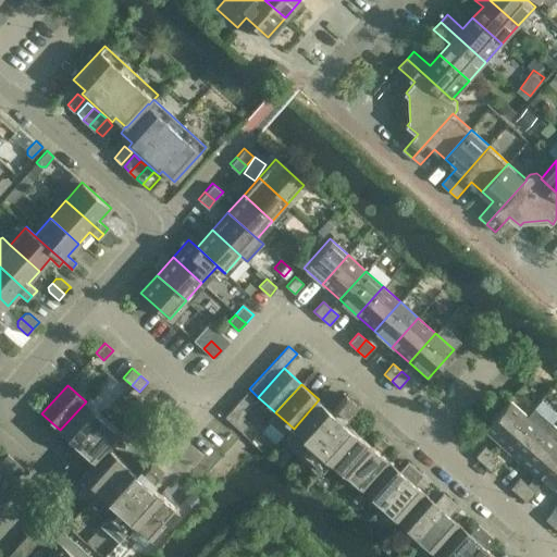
[(225,416),(242,431),(249,422),(242,416),(255,400),(246,393),(225,416)]
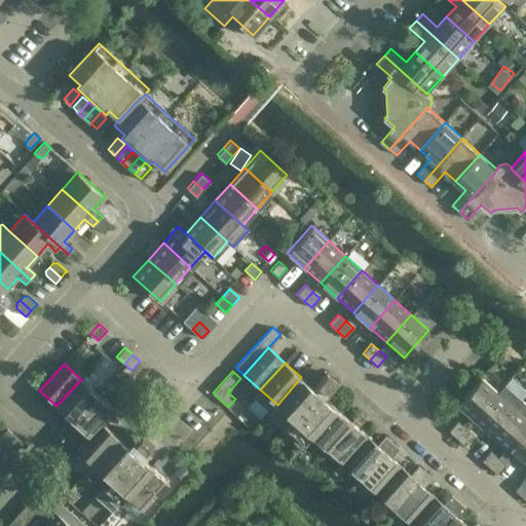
[(312,387),(301,377),(277,405),(276,404),(268,412),(303,443),(310,435),(310,434),(334,407),(323,397),(336,381),(327,372),(312,387)]
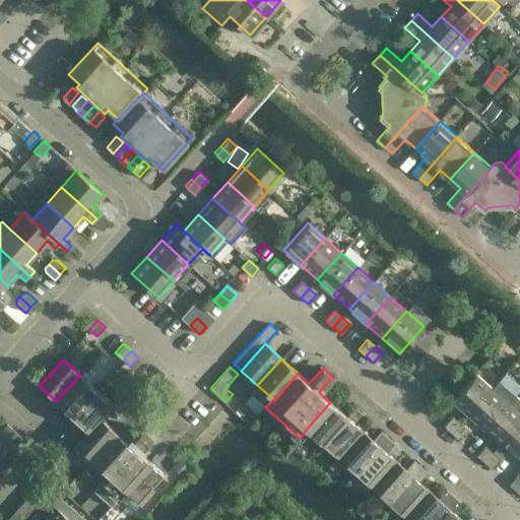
[(451,399),(467,414),(492,387),(474,373),(451,399)]
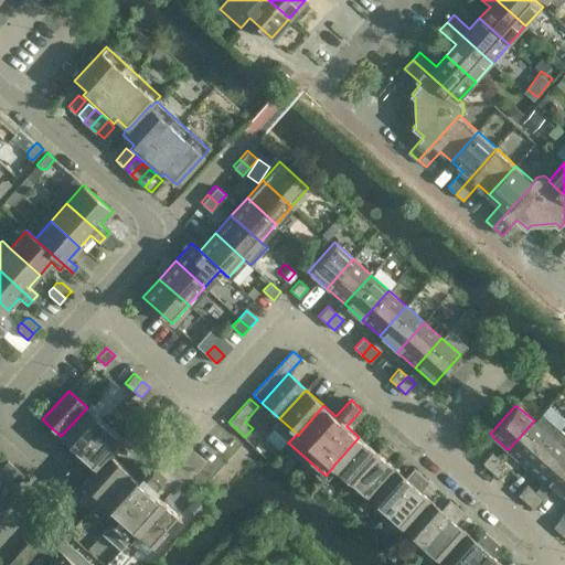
[(87,407),(61,436),(78,452),(105,423),(87,407)]
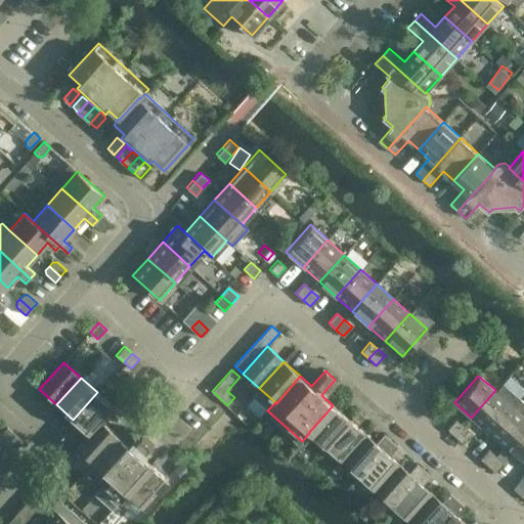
[(495,390),(471,418),(487,432),(512,405),(495,390)]
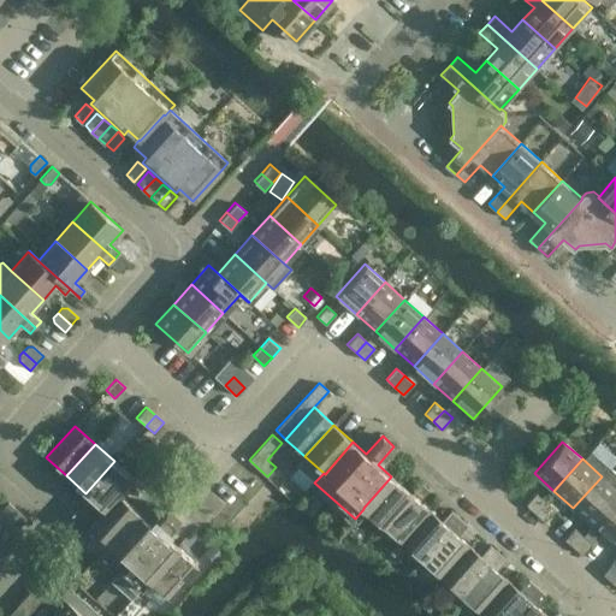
[(86,493),(104,510),(105,510),(119,495),(120,493),(134,479),(114,461),(86,493)]
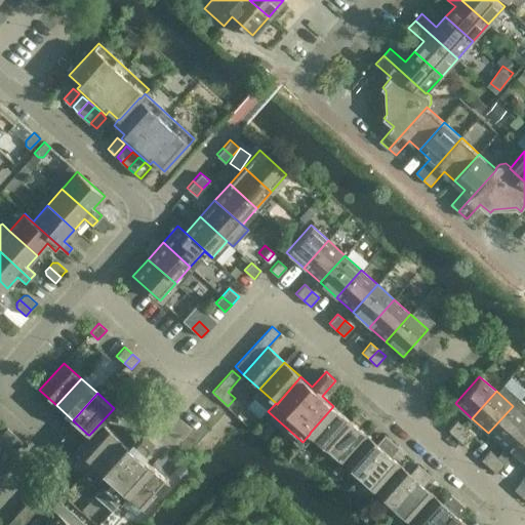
[(505,448),(524,425),(524,402),(520,398),(513,406),(488,433),(505,448)]
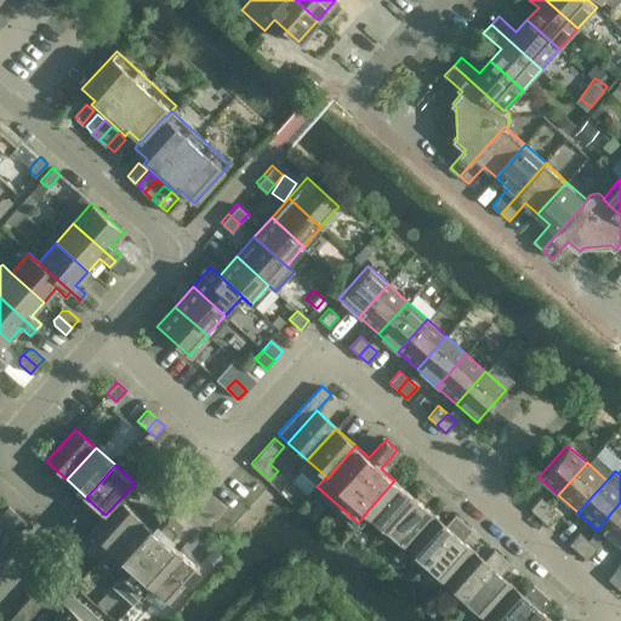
[(366,512),(366,513),(386,530),(414,497),(394,480),(366,512)]
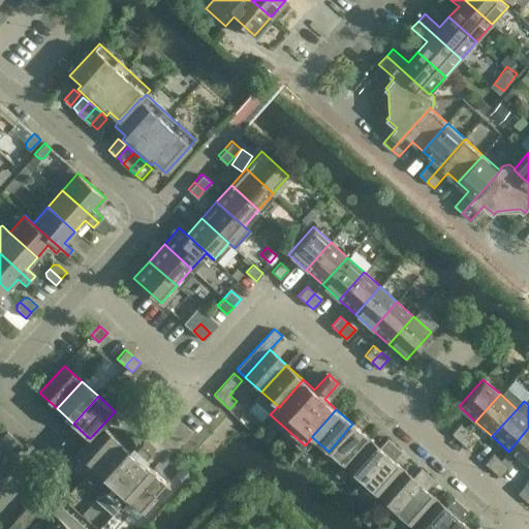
[(361,415),(352,424),(329,452),(345,466),(370,439),(360,430),(368,422),(361,415)]
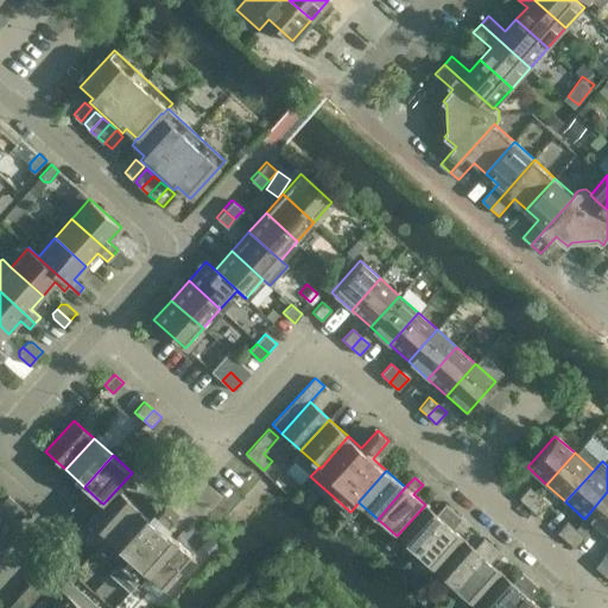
[(138,504),(119,487),(118,488),(103,504),(102,504),(88,519),(107,536),(108,537),(138,504)]
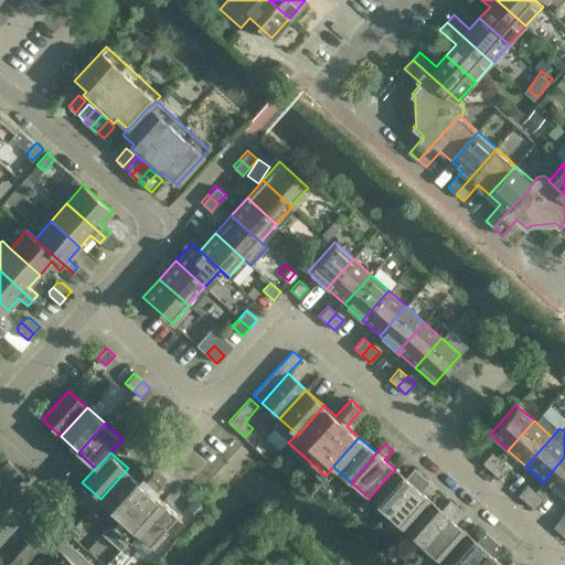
[(482,462),(498,477),(508,467),(491,452),(482,462)]
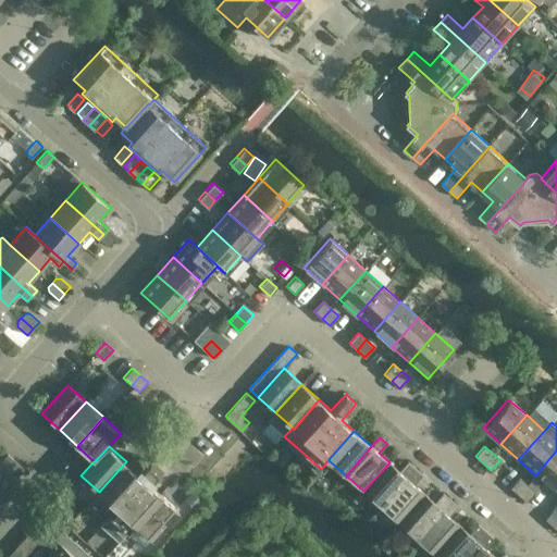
[(556,450),(535,475),(553,491),(556,486),(556,450)]
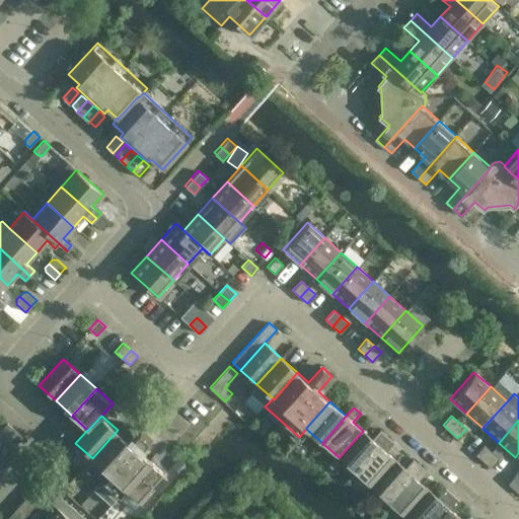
[(0,436),(12,447),(22,437),(7,423),(0,430),(0,436)]
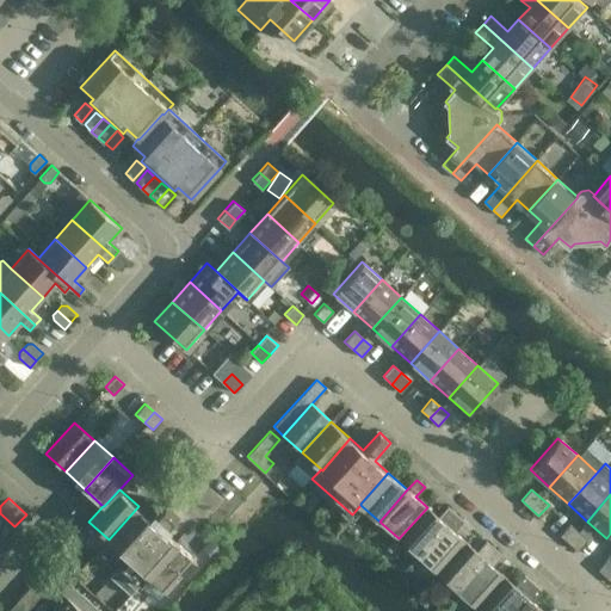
[(152,517),(139,506),(109,539),(107,538),(99,548),(139,584),(147,574),(177,541),(162,528),(178,511),(166,500),(152,517)]
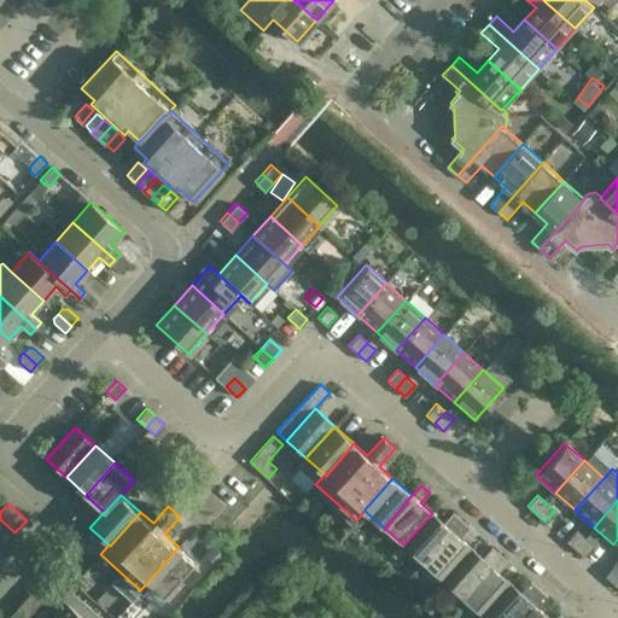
[(432,513),(403,544),(423,563),(461,520),(453,512),(443,523),(432,513)]
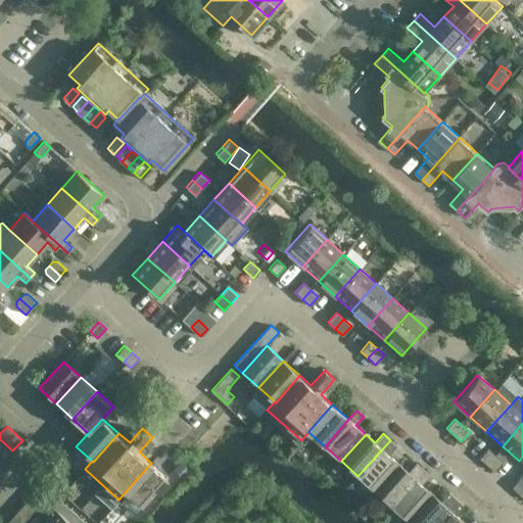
[(390,440),(358,476),(374,490),(398,464),(388,455),(396,445),(390,440)]
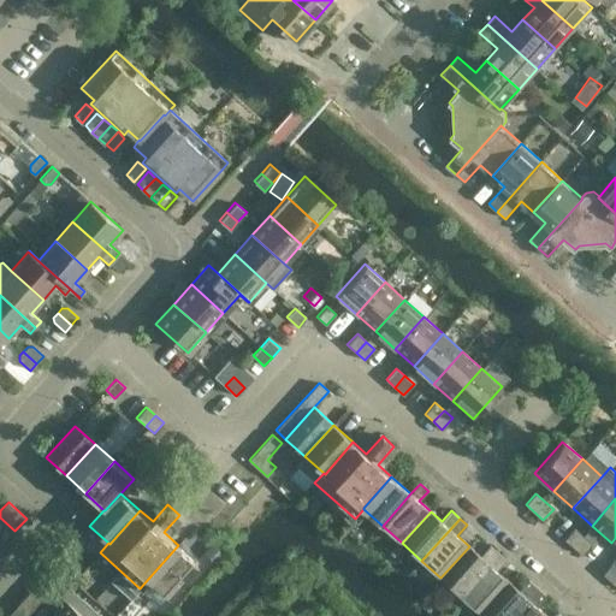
[(574,548),(584,535),(574,527),(564,538),(574,548)]
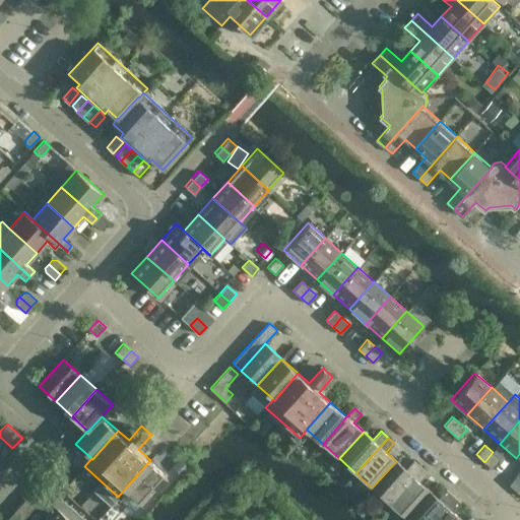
[(484,462),(491,468),(500,458),(493,452),(484,462)]
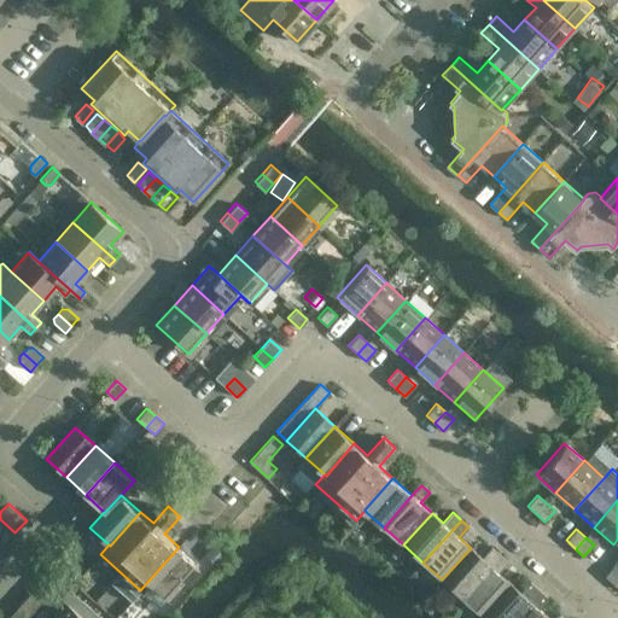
[(198,564),(179,547),(149,581),(168,598),(184,581),(198,564)]
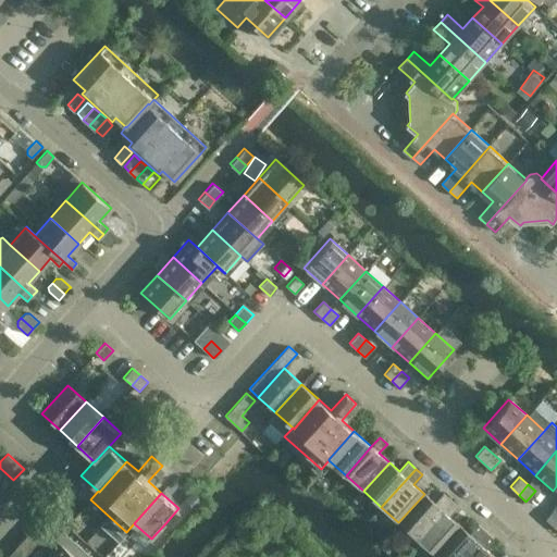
[(424,494),(398,522),(416,539),(450,499),(443,493),(434,503),(424,494)]
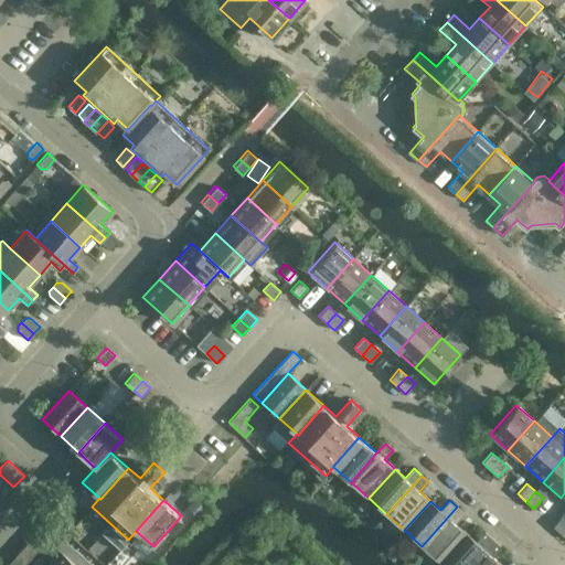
[(457,507),(422,546),(439,562),(466,532),(455,523),(464,513),(457,507)]
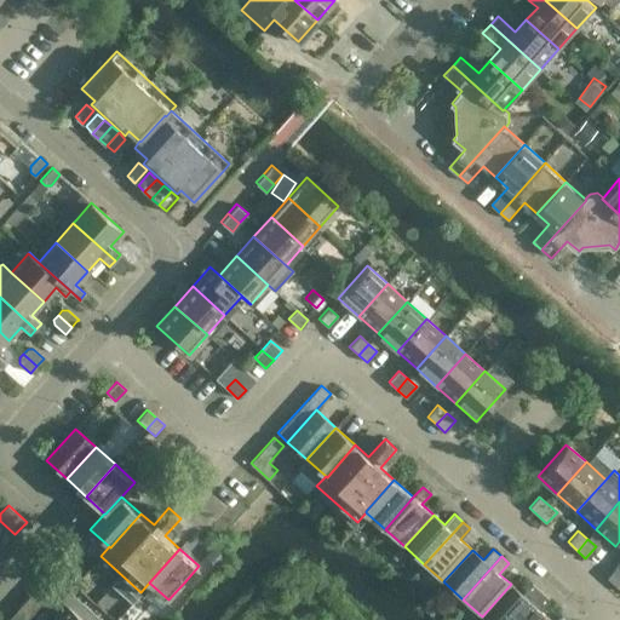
[(616,585),(619,580),(619,568),(616,566),(607,578),(616,585)]
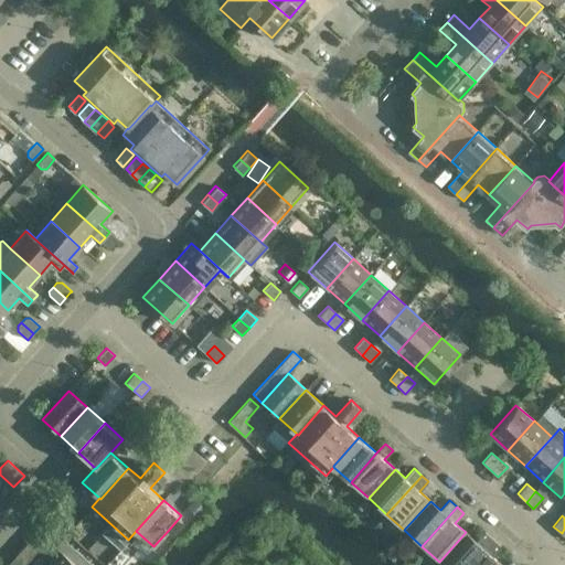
[(38,531),(46,539),(54,530),(45,522),(38,531)]
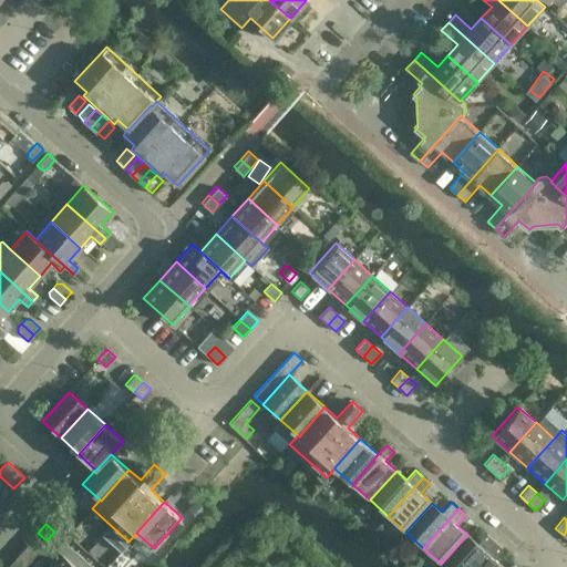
[(62,539),(54,532),(47,540),(55,548),(62,539)]
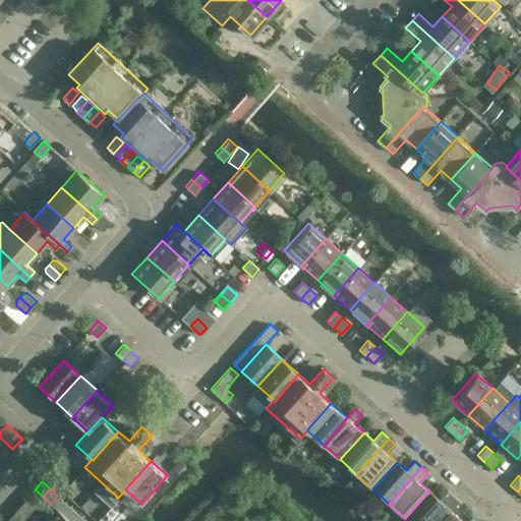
[(429,490),(405,518),(408,520),(431,520),(454,497),(447,490),(439,500),(429,490)]
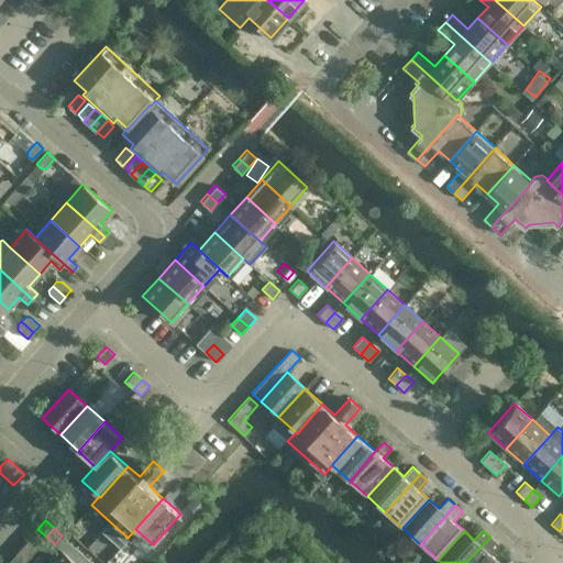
[(63,552),(70,543),(62,536),(55,544),(61,549),(61,550),(63,552)]
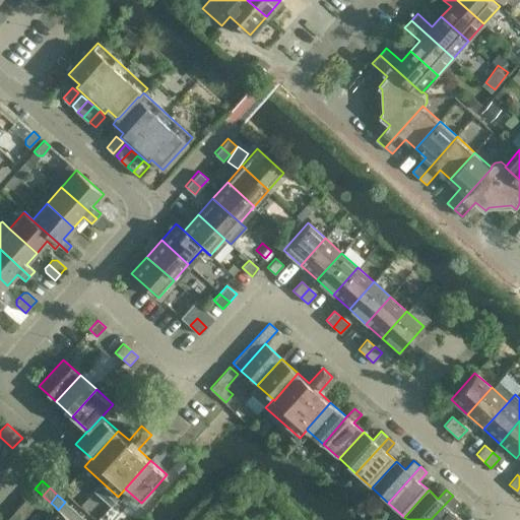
[(453,496),(431,519),(460,519),(461,519),(452,511),(460,502),(453,496)]
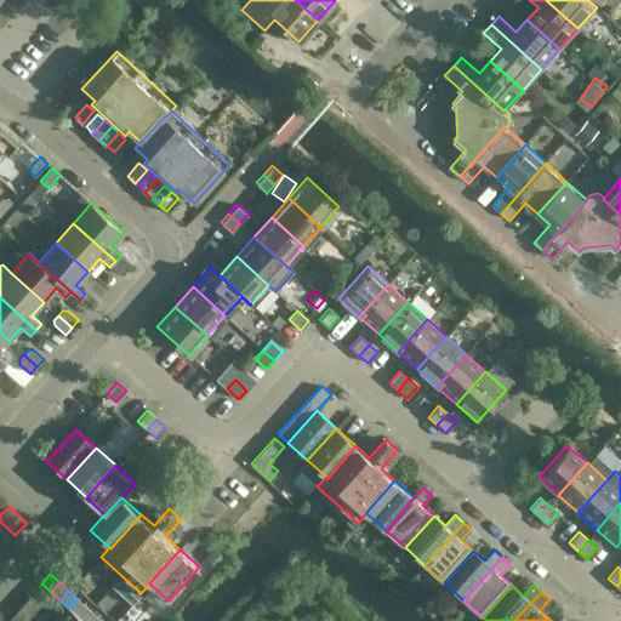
[(41,603),(32,594),(23,603),(34,613),(41,603)]
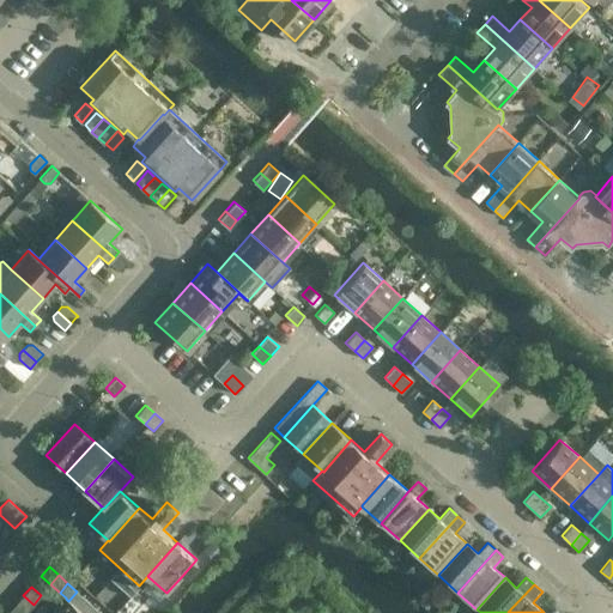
[(78,610),(86,600),(77,592),(68,601),(78,610)]
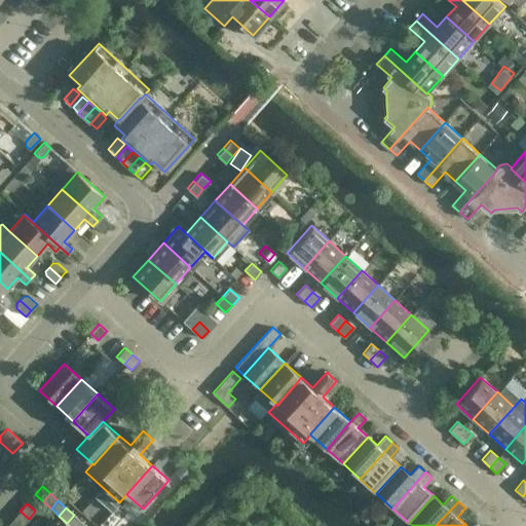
[(22,525),(29,519),(20,511),(13,518),(22,525)]
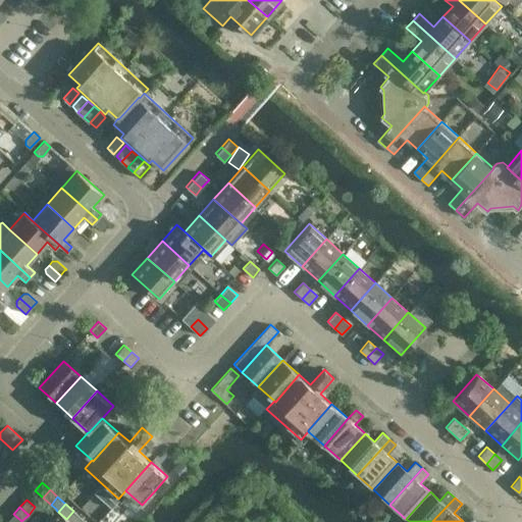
[(68,521),(66,519),(56,510),(44,521),(68,521)]
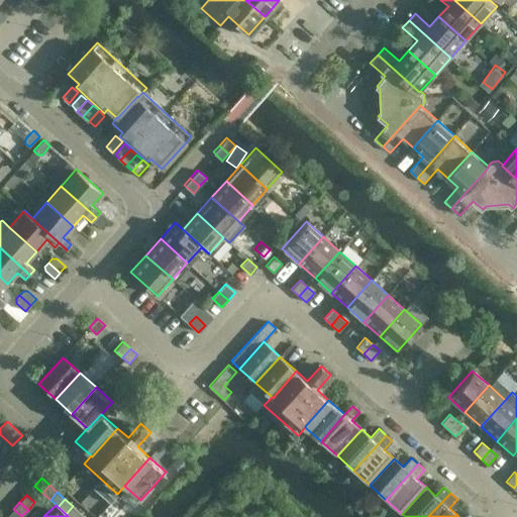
[(68,516),(77,516),(81,513),(73,506),(66,514),(68,516)]
